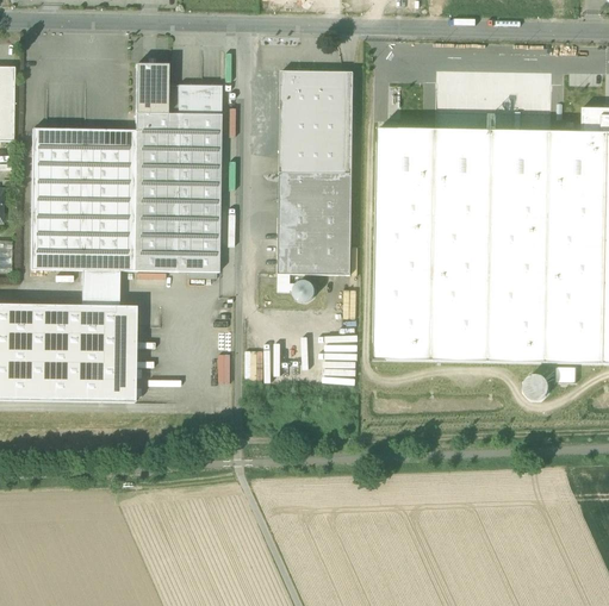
[(137,63),(136,112),(167,113),(168,83),(168,63),(137,63)]
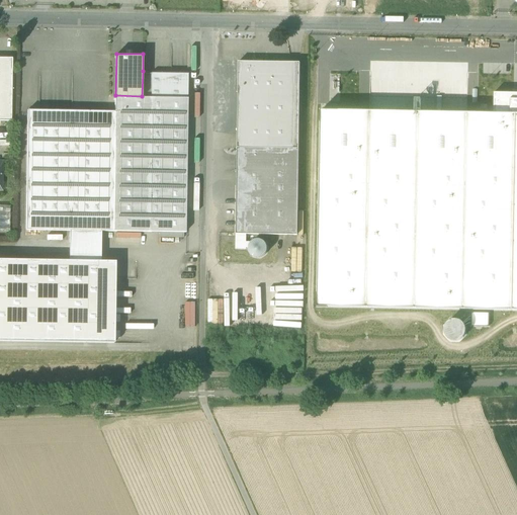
[(0,118),(12,118),(12,56),(0,56),(0,118)]
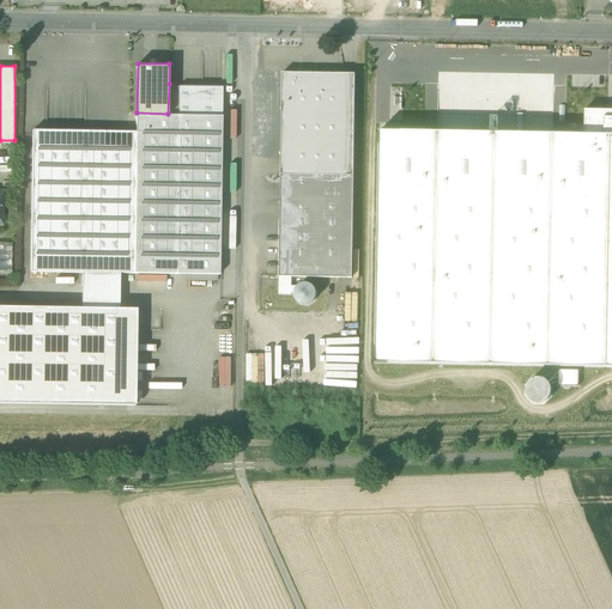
[(283,71),(283,99),(341,101),(341,84),(341,71),(313,71),(313,67),(306,67),(306,71),(283,71)]
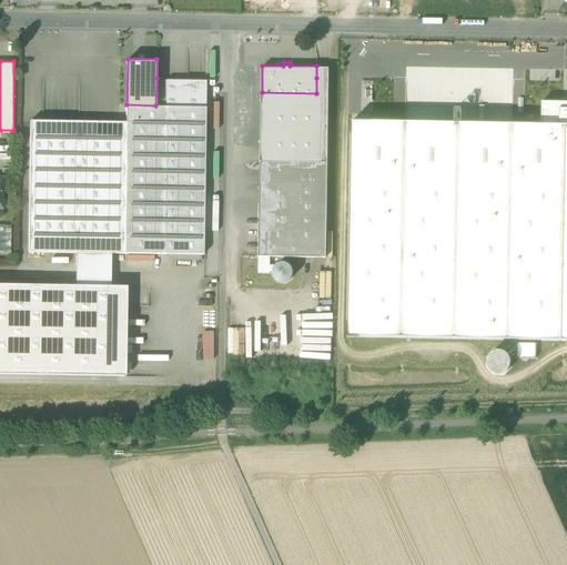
[(330,66),(316,66),(316,78),(330,78),(330,66)]
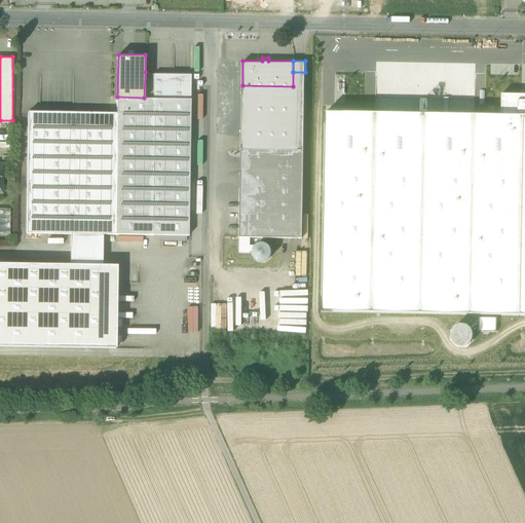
[(154,72),(145,72),(144,98),(117,97),(117,111),(115,233),(189,234),(191,72),(154,72)]
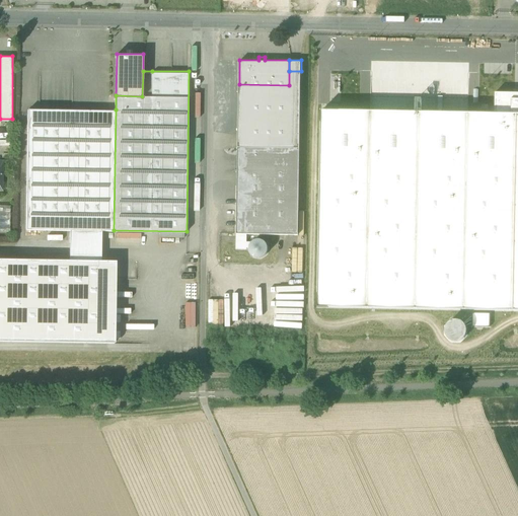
[(301,71),(289,71),(289,85),(239,84),(238,146),(300,147),(301,71)]
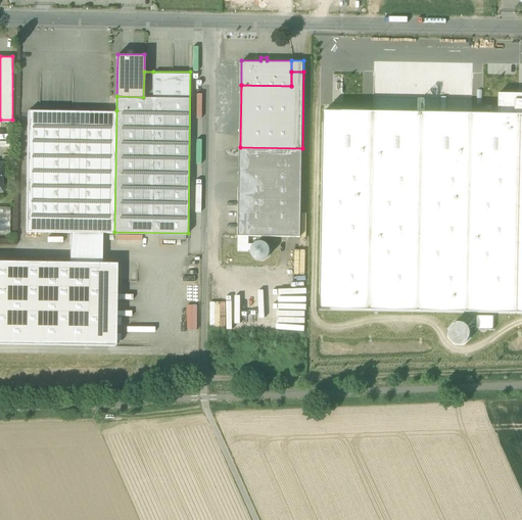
[(500,112),(521,112),(521,91),(500,91),(500,112)]
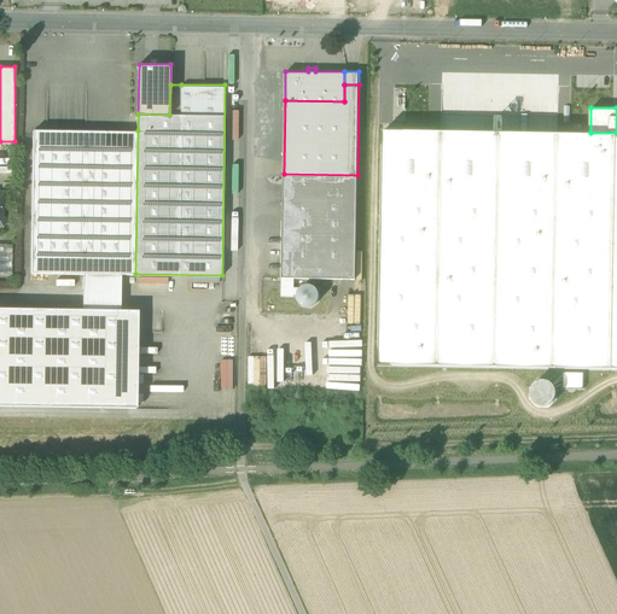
[(121,273),(135,274),(138,130),(34,129),(31,272),(83,273),(121,273)]
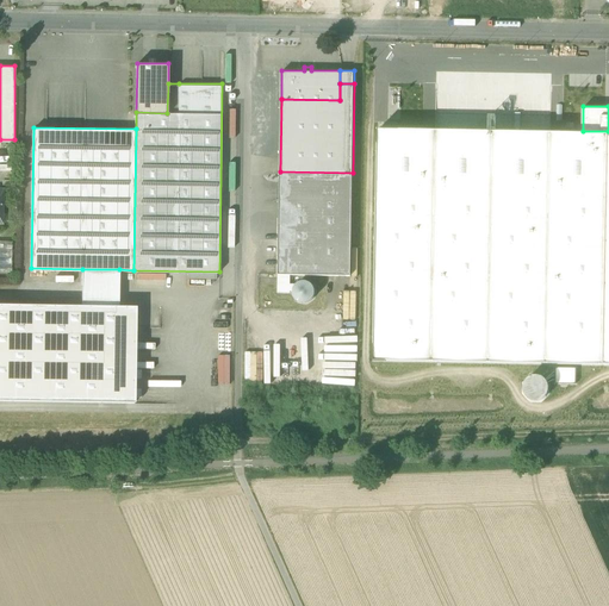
[(608,131),(583,131),(378,127),(374,358),(608,362),(608,131)]
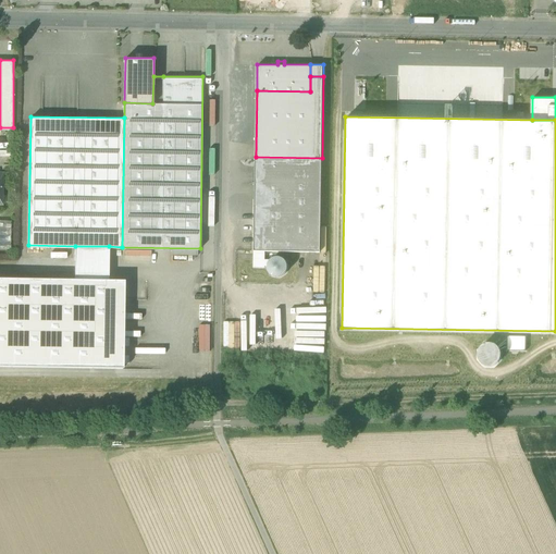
[(256,181),(255,249),(266,249),(321,250),(322,158),(256,157),(256,165),(270,168),(295,168),(295,179),(269,179),(256,181)]
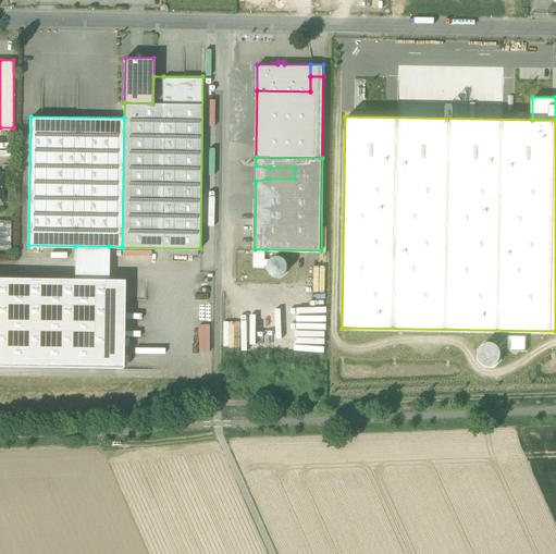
[(256,165),(256,181),(269,179),(295,179),(295,168),(270,168),(256,165)]
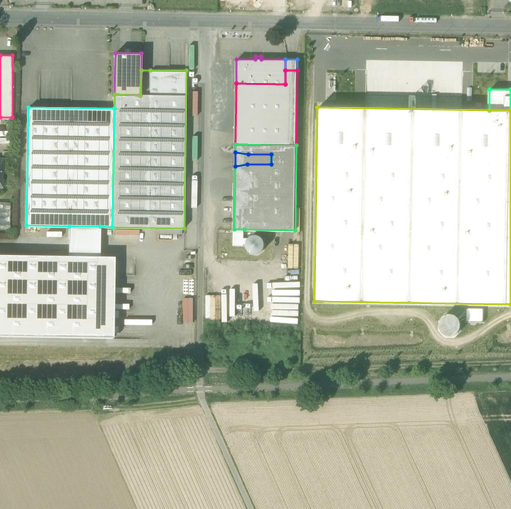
[(0,227),(10,227),(10,201),(0,200),(0,227)]
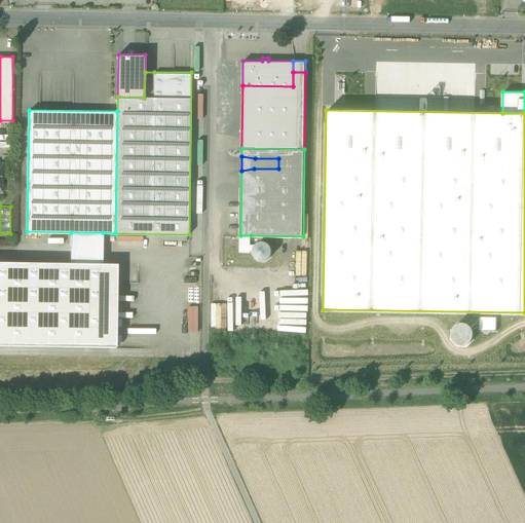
[(71,232),(70,262),(103,263),(103,232),(71,232)]
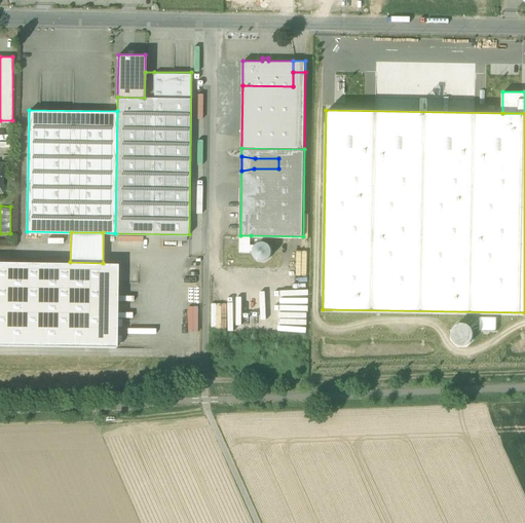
[(251,250),(253,250),(255,246),(256,244),(251,244),(251,235),(240,235),(240,251),(251,251),(251,250)]
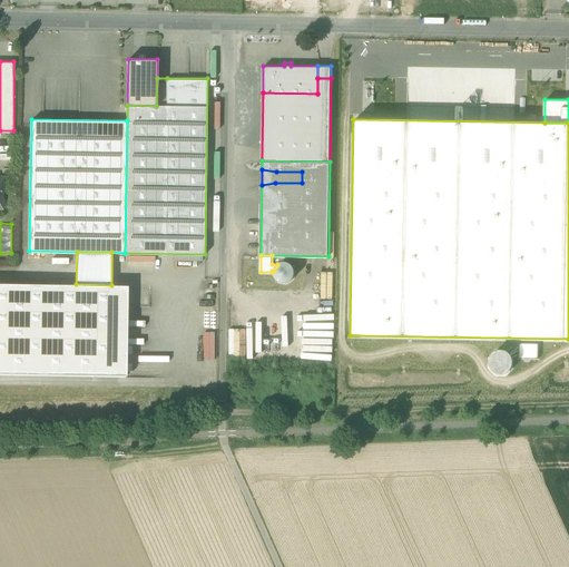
[(282,261),(277,264),(276,266),(274,271),(275,275),(278,279),(282,281),(287,281),(292,280),(294,275),(295,271),(294,266),(291,263),(286,261),(282,261)]
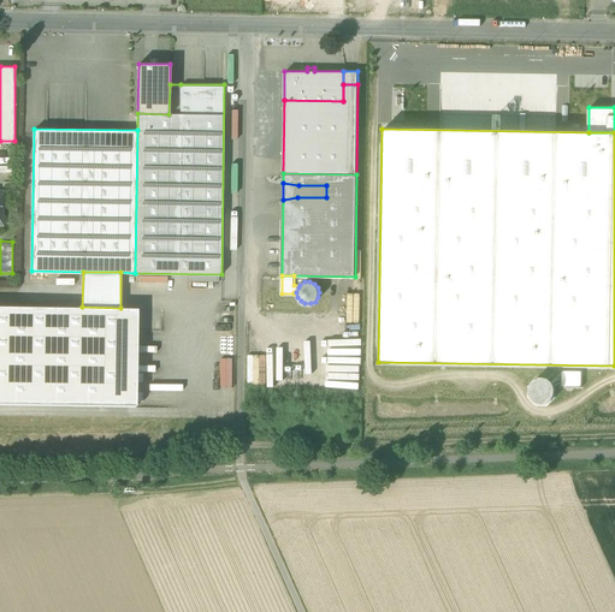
[(82,307),(0,306),(0,403),(136,405),(137,308),(120,308),(82,307)]
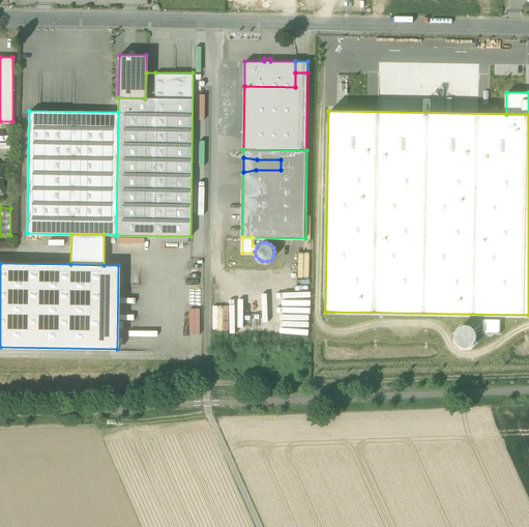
[(201,330),(201,305),(192,305),(192,330),(201,330)]
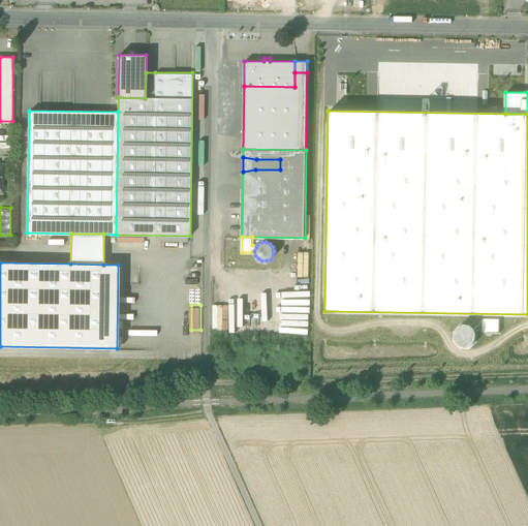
[(483,331),(500,331),(500,317),(483,317),(483,331)]
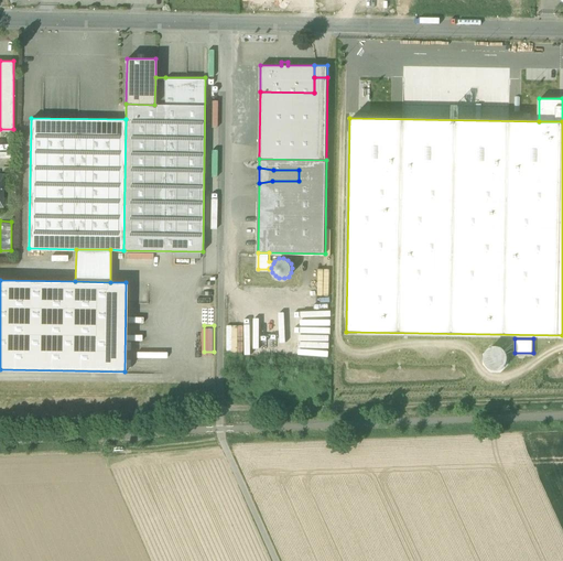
[(507,362),(508,357),(507,353),(505,348),(500,346),(496,345),(491,346),(488,348),(485,353),(485,357),(486,362),(488,365),(491,368),(496,369),(500,368),(505,365),(507,362)]
